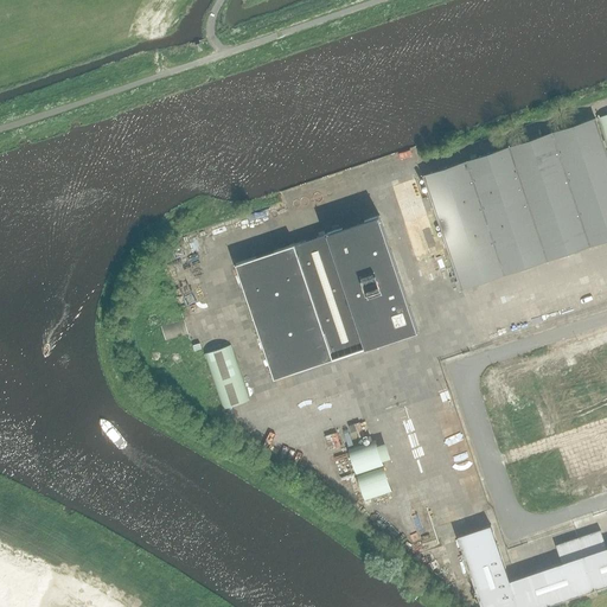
[(423,176),(432,199),(461,288),(606,240),(606,154),(595,119),(423,176)]
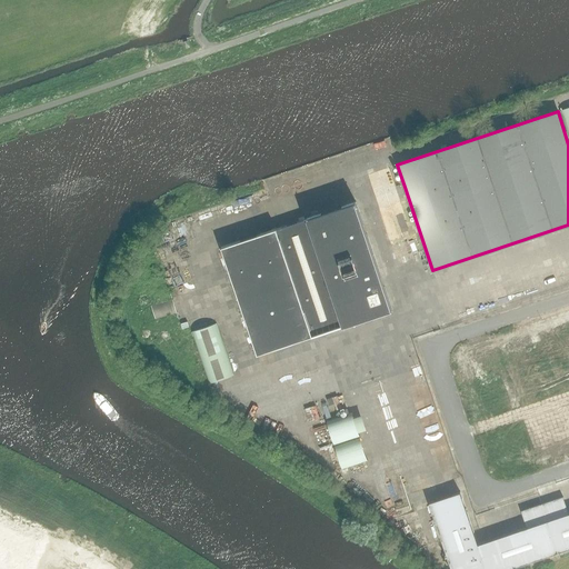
[(258,356),(312,337),(343,326),(343,327),(391,310),(356,202),(307,219),(277,230),(221,249),(258,356)]
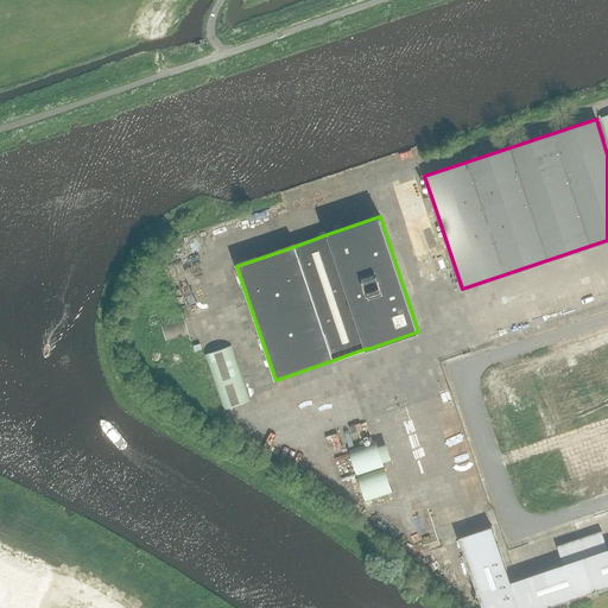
[(189,335),(185,320),(162,327),(166,342),(189,335)]
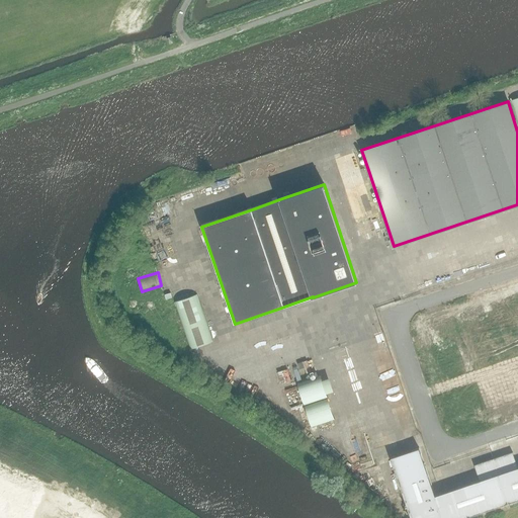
[(517,304),(514,291),(503,295),(509,315),(517,311),(517,304)]
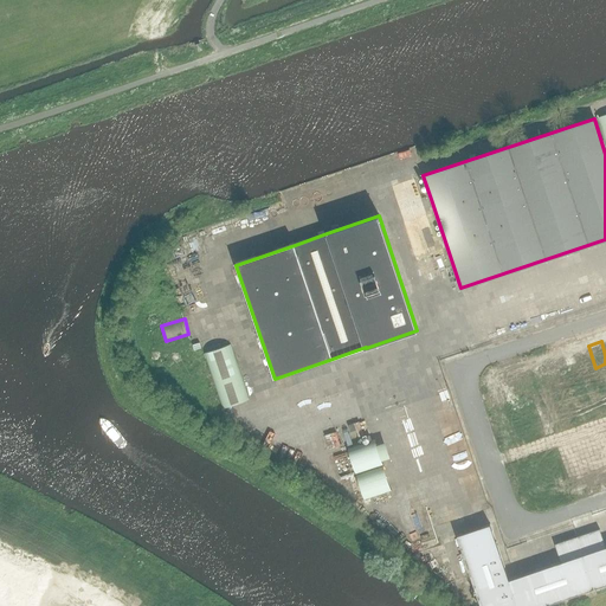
[(249,400),(231,345),(204,353),(223,410),(249,400)]
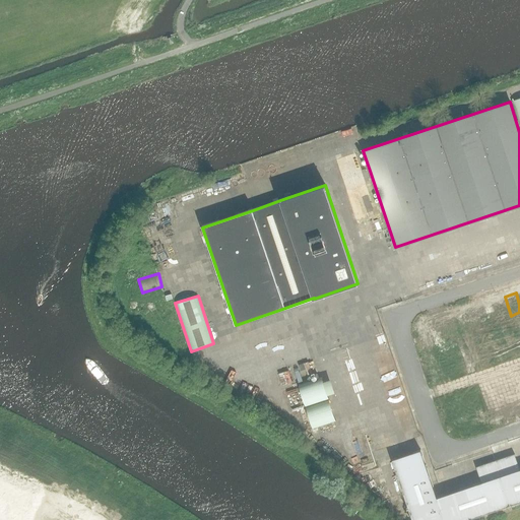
[(505,297),(494,301),(500,319),(511,316),(505,297)]
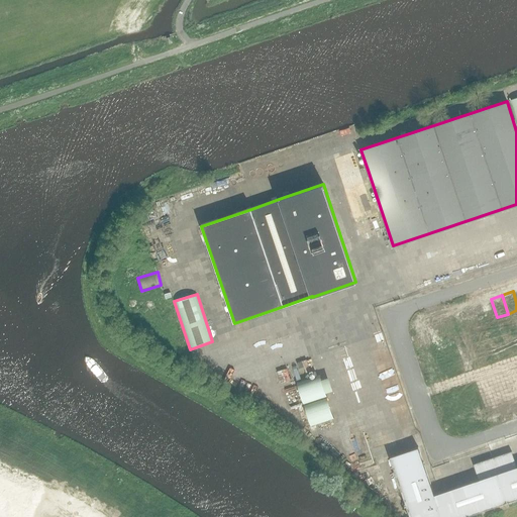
[(516,310),(508,314),(514,333),(516,331),(516,310)]
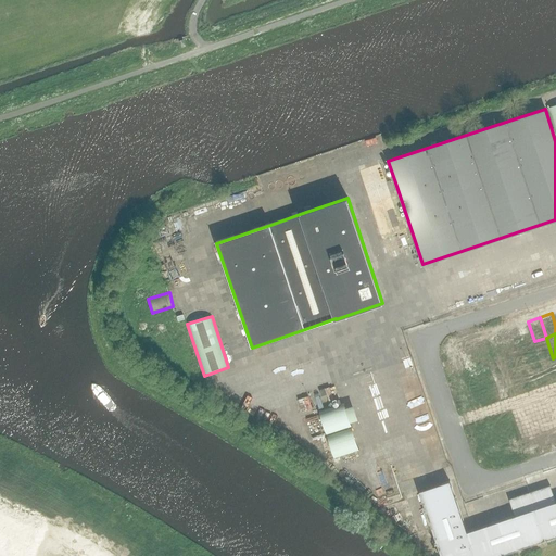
[(493,335),(474,342),(477,354),(497,346),(493,335)]
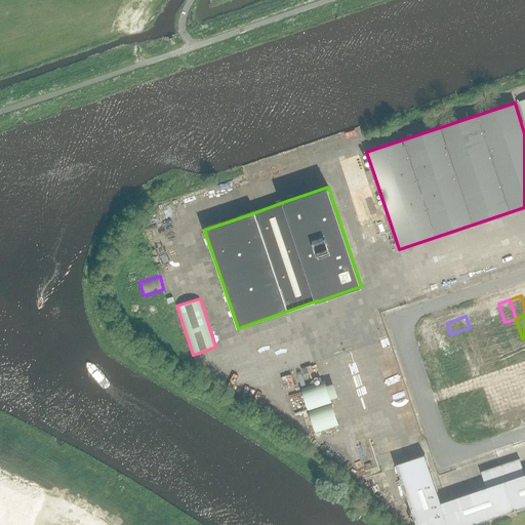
[(516,319),(505,322),(511,341),(522,338),(516,319)]
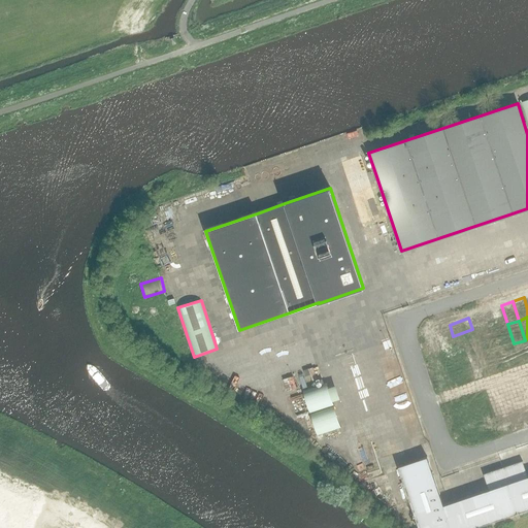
[(450,325),(430,331),(434,342),(453,336),(450,325)]
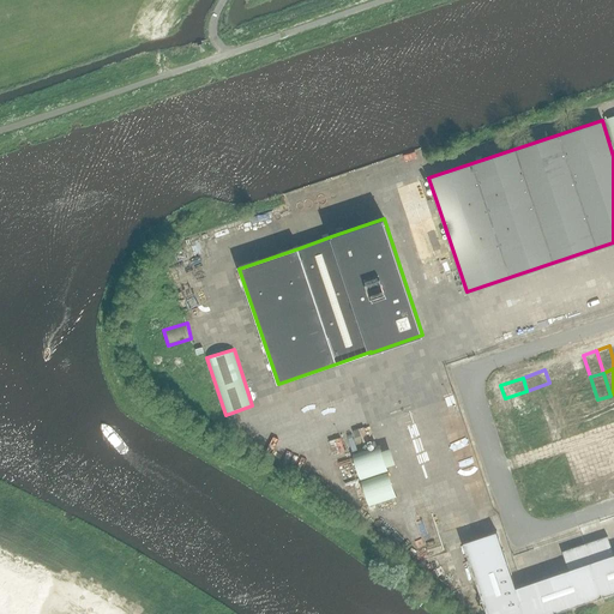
[(549,383),(527,391),(531,404),(554,396),(549,383)]
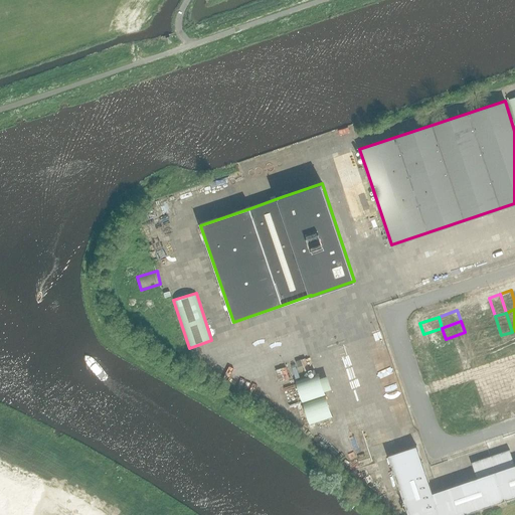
[(442,328),(423,334),(426,345),(446,339),(442,328)]
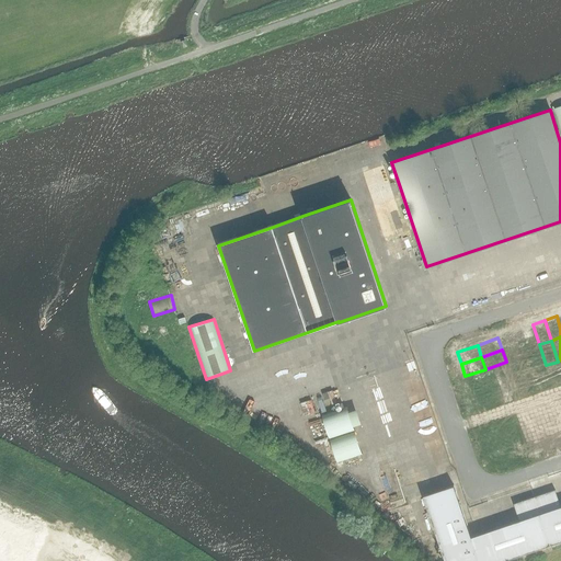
[(506,362),(485,369),(490,381),(511,374),(506,362)]
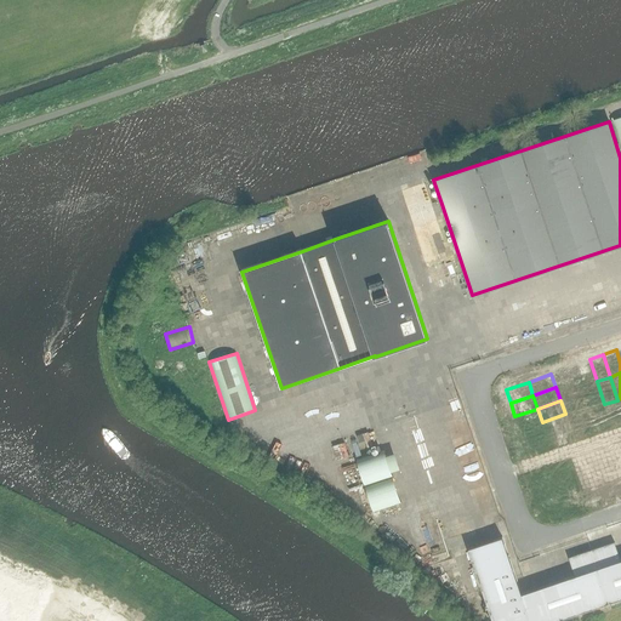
[(537,409),(514,416),(519,429),(542,422),(537,409)]
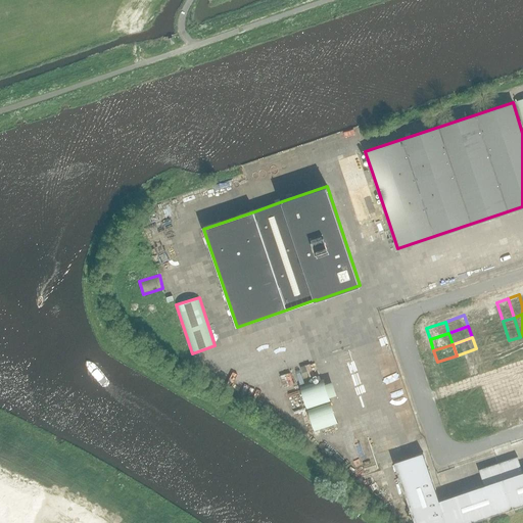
[(476,348),(457,355),(461,367),(479,360),(476,348)]
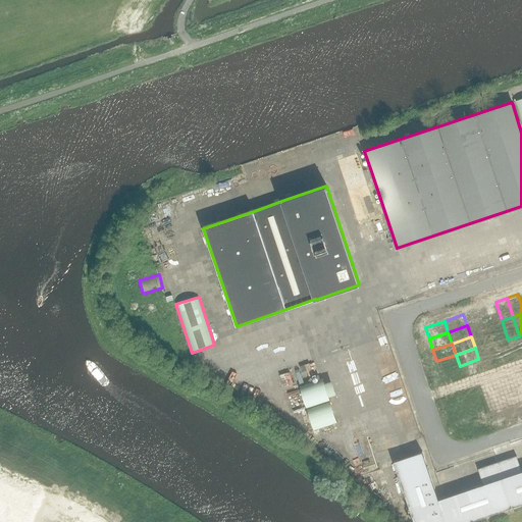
[(456,355),(436,361),(440,372),(460,366),(456,355)]
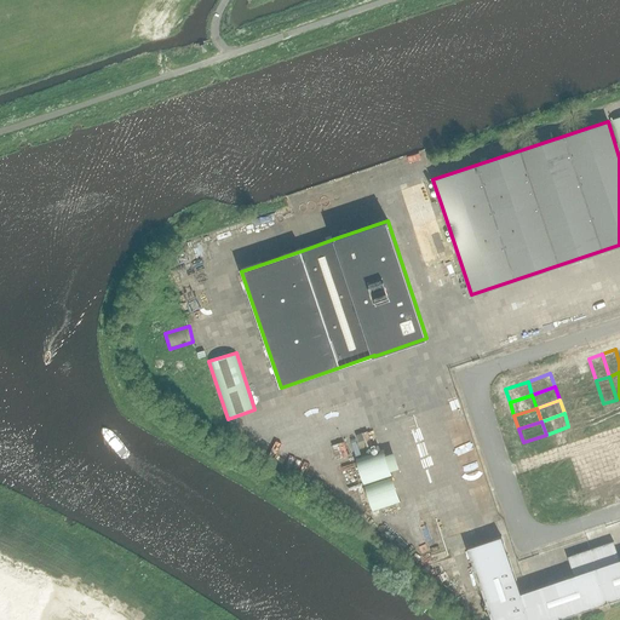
[(568,426),(546,435),(550,448),(573,440),(568,426)]
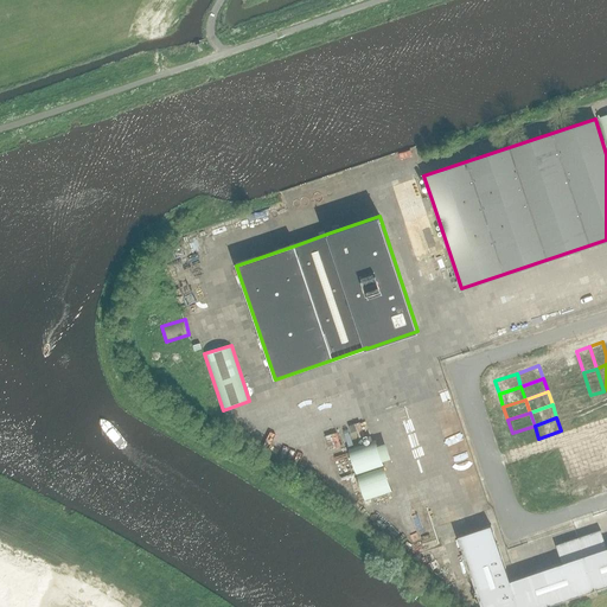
[(535,426),(512,433),(517,446),(538,439),(535,426)]
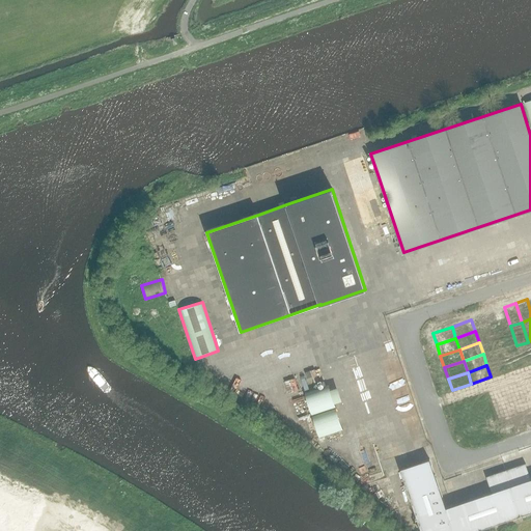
[(297,375),(286,379),(288,392),(300,389),(297,375)]
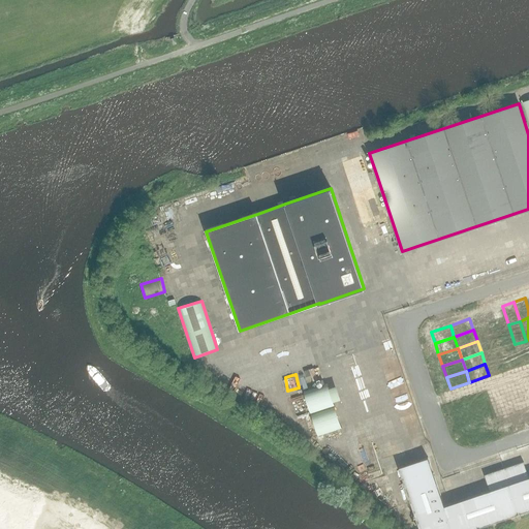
[(489,375),(469,382),(473,394),(493,387),(489,375)]
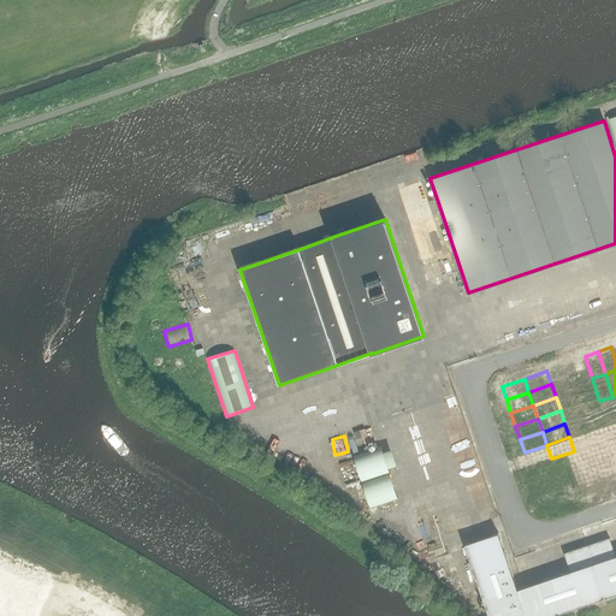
[(371,505),(402,498),(391,458),(400,457),(395,440),(355,451),(371,505)]
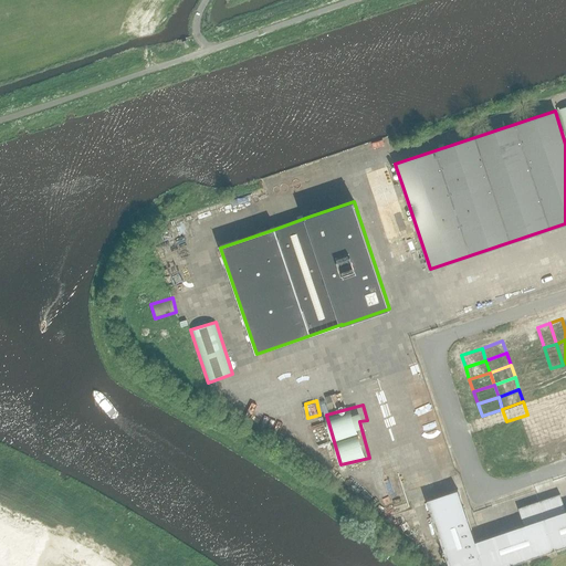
[(502,409),(482,416),(485,428),(506,421),(502,409)]
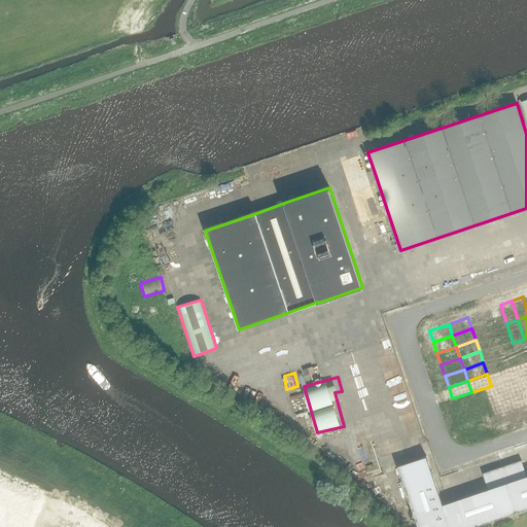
[(491,386),(471,392),(476,403),(495,397),(491,386)]
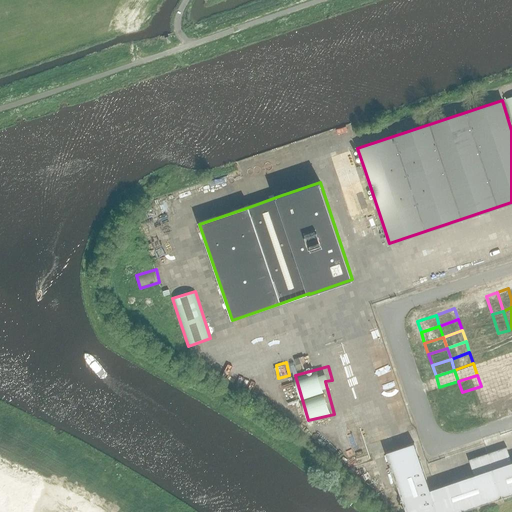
[(458,381),(439,387),(443,398),(462,392),(458,381)]
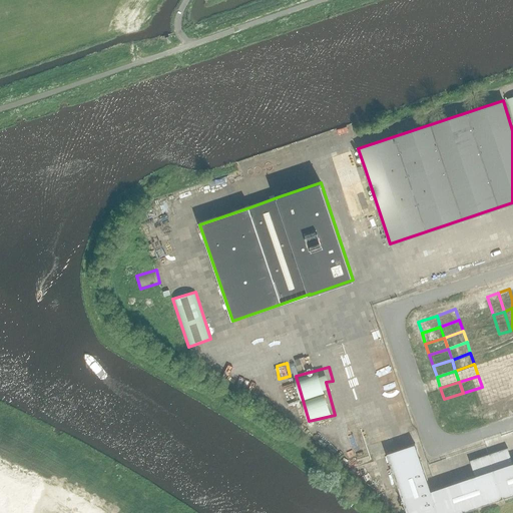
[(482,387),(463,393),(467,404),(485,398),(482,387)]
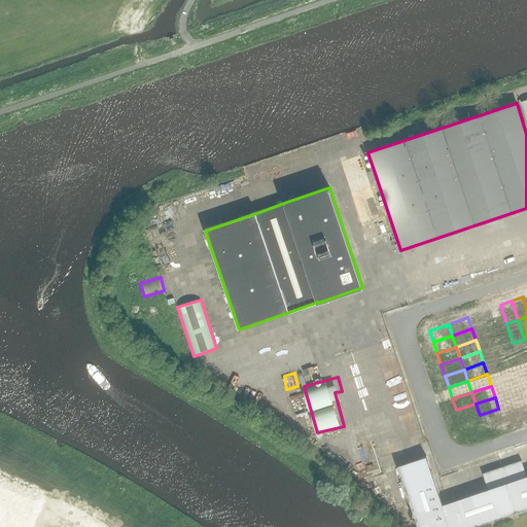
[(476,403),(456,410),(460,421),(480,415),(476,403)]
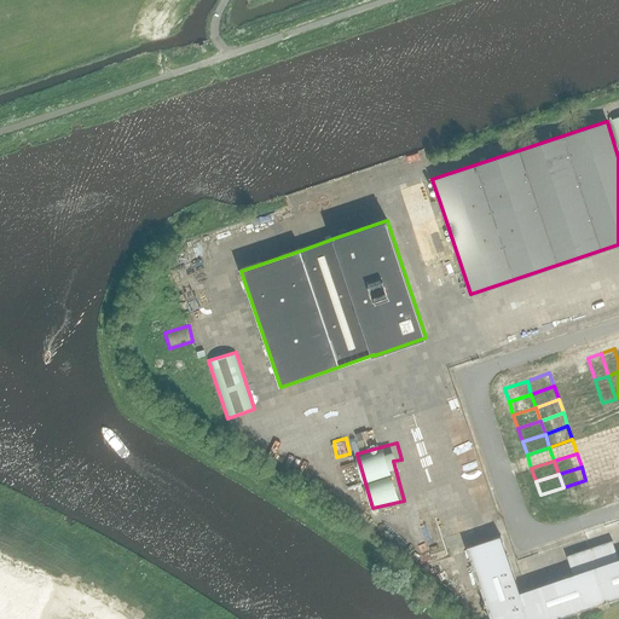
[(585,480),(563,487),(567,501),(590,493),(585,480)]
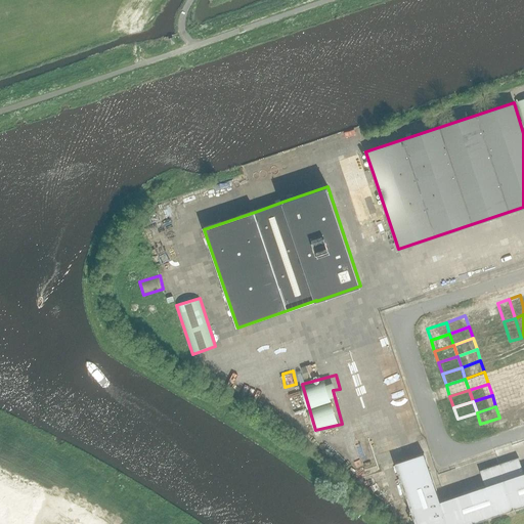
[(477,412),(457,419),(462,430),(480,424),(477,412)]
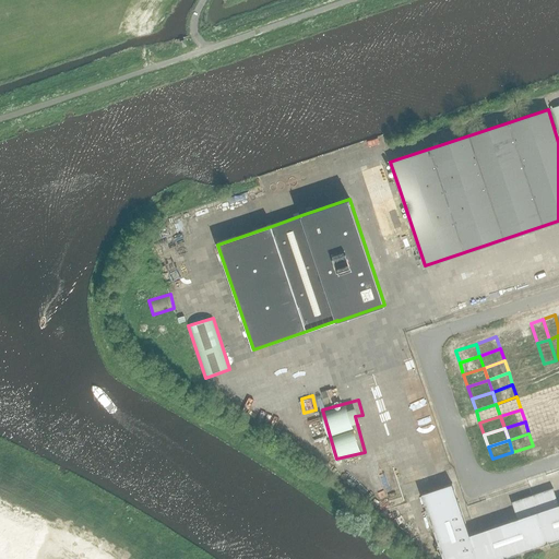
[(441,558),(500,558),(558,539),(558,504),(557,506),(551,489),(532,496),(511,502),(516,519),(468,535),(451,484),(420,494),(441,558)]
